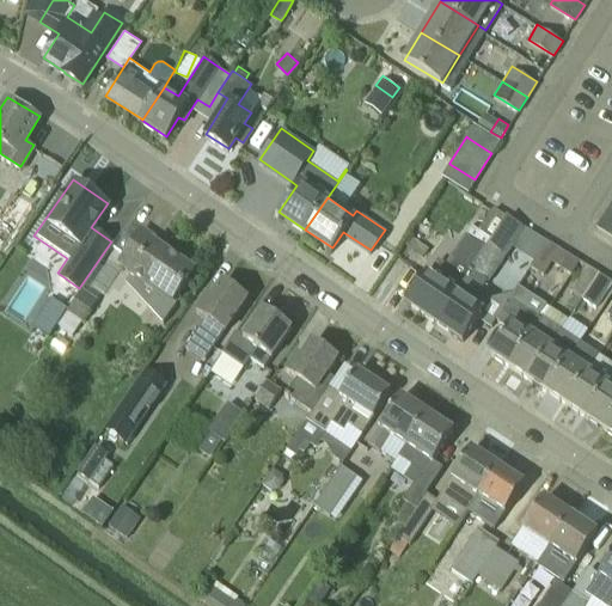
[(493,236),(507,214),(493,206),(479,226),(493,236)]
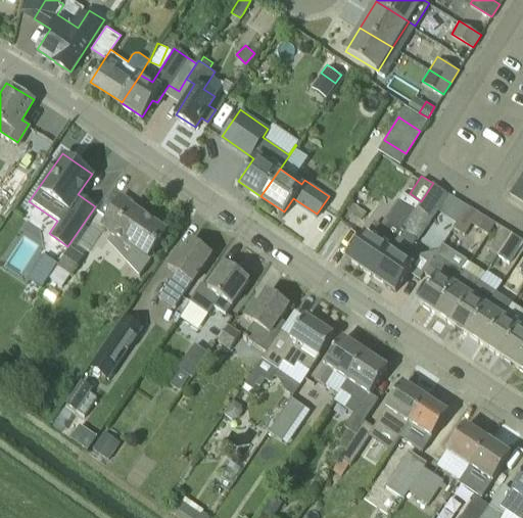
[(510,192),(522,199),(522,183),(517,180),(510,192)]
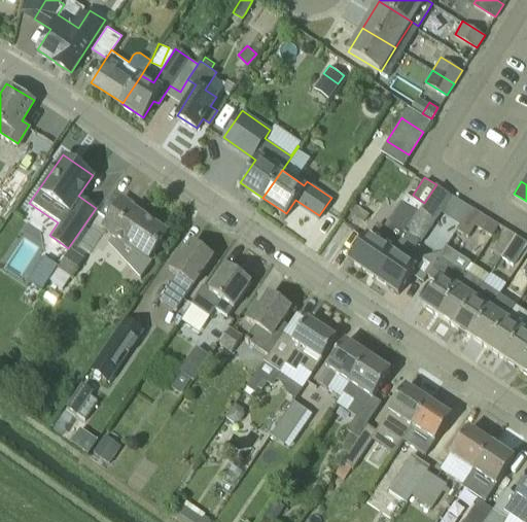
[(414,250),(441,208),(450,194),(436,184),(424,203),(405,231),(375,275),(398,291),(422,256),(414,250)]
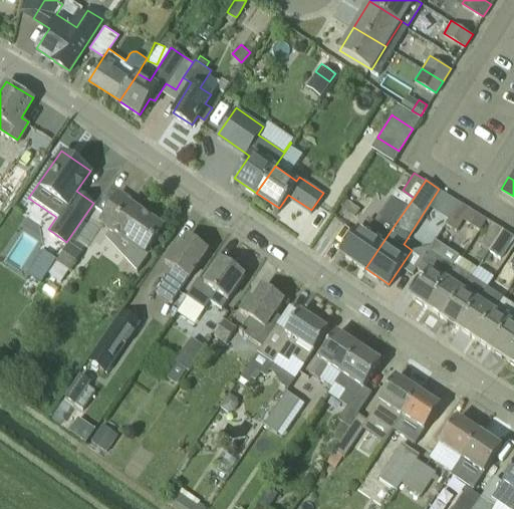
[(362,191),(352,184),(344,196),(354,202),(362,191)]
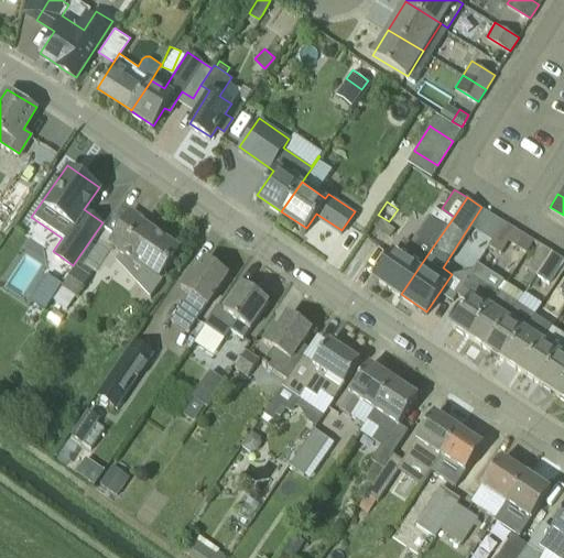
[(109,239),(121,247),(115,256),(148,292),(177,248),(140,222),(143,218),(130,209),(109,239)]
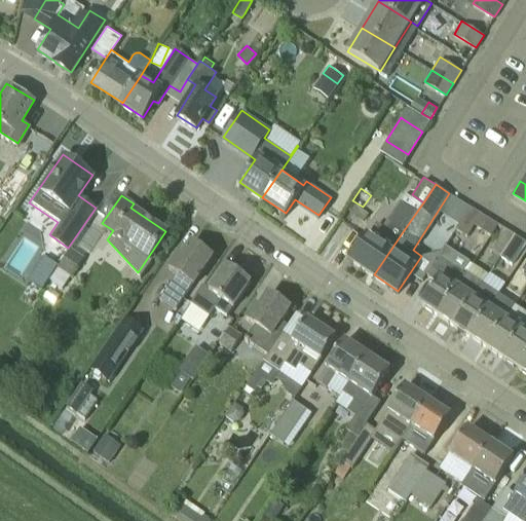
[(475,222),(481,212),(470,205),(456,227),(467,233),(475,222)]
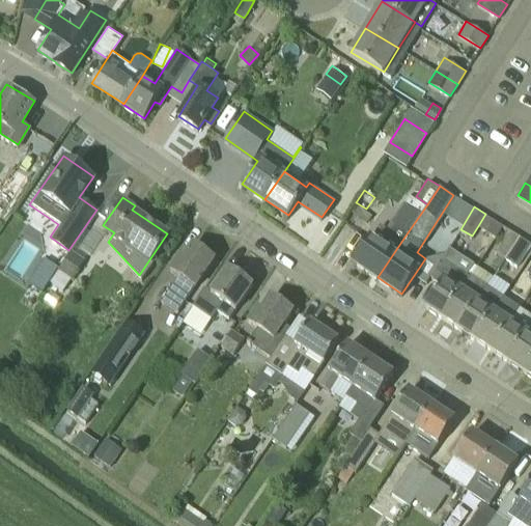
[(508,228),(485,214),(479,224),(501,239),(508,228)]
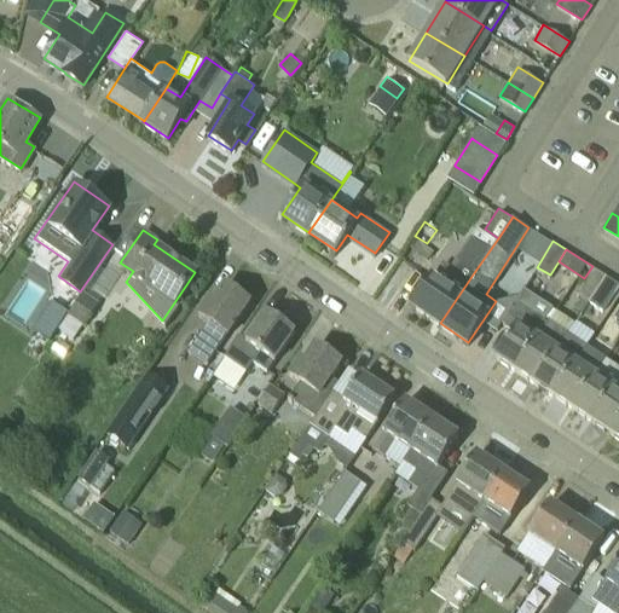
[(440,323),(475,271),(466,264),(458,276),(441,264),(433,276),(432,275),(412,304),(440,323)]
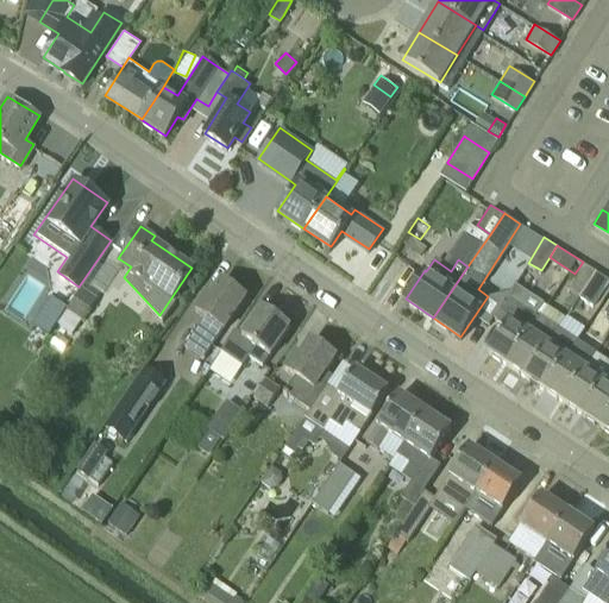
[(566,286),(573,290),(581,295),(596,269),(583,261),(583,262),(575,274),(566,286)]
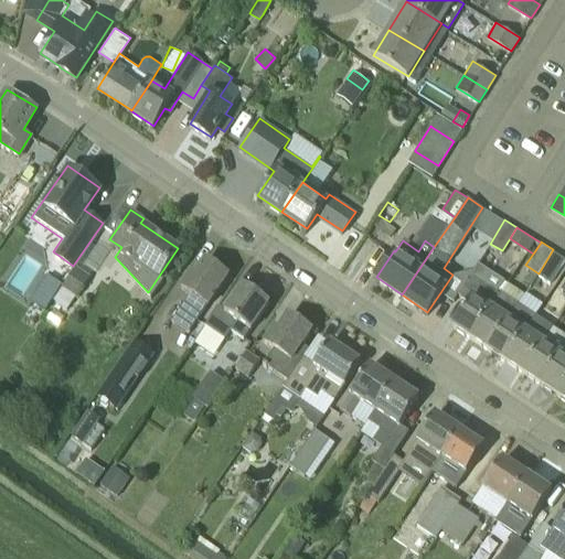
[(550,280),(564,257),(553,249),(539,273),(550,280)]
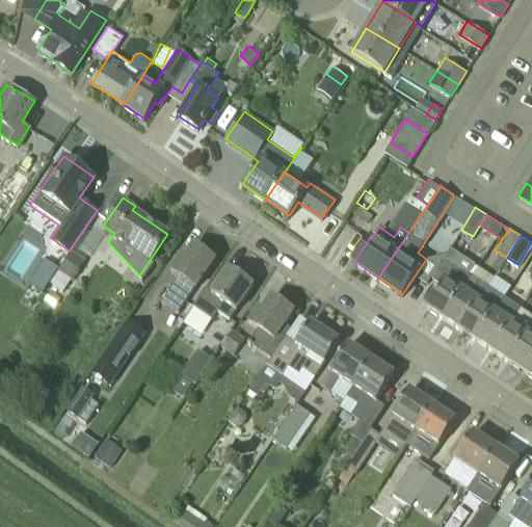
[(161,300),(177,312),(194,286),(195,286),(214,258),(192,243),(184,256),(181,254),(170,269),(178,274),(169,287),(161,300)]
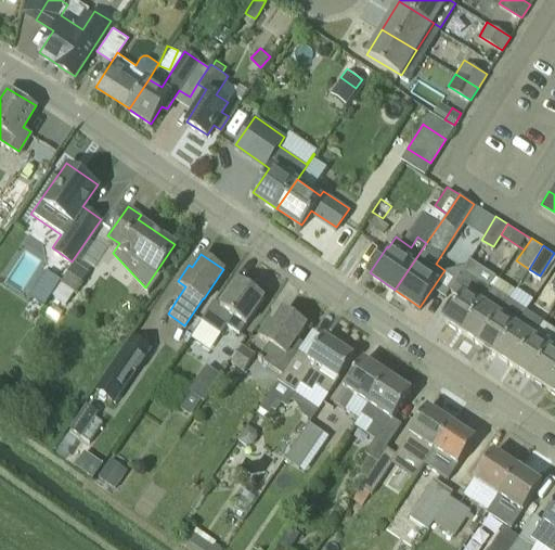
[(461,294),(446,319),(463,331),(499,277),(469,257),(450,286),(461,294)]
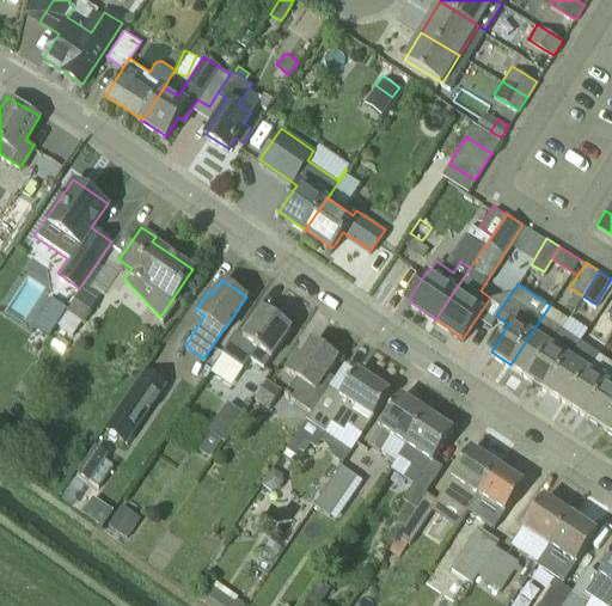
[(79,289),(67,307),(57,322),(59,322),(57,323),(73,332),(95,300),(79,289)]
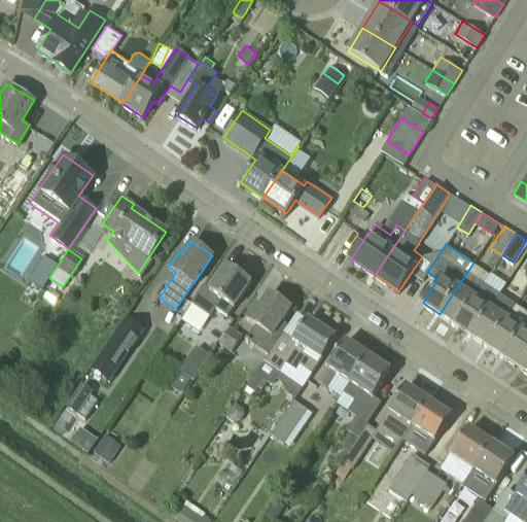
[(473,263),(440,314),(456,324),(484,282),(490,273),(473,263)]
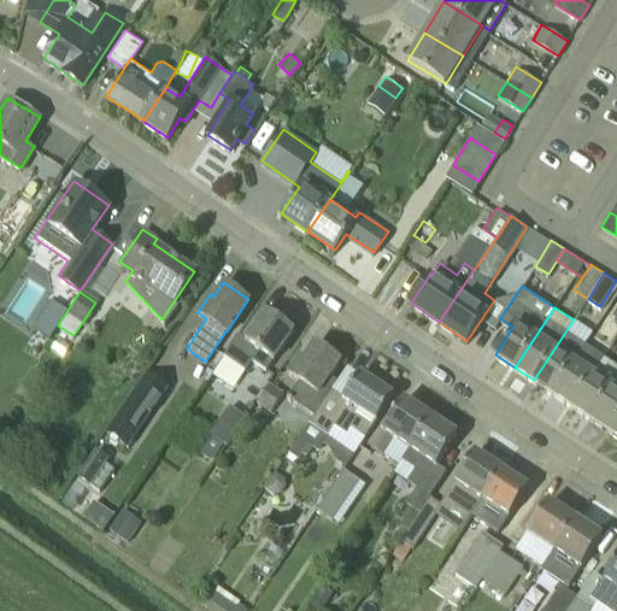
[(238,332),(223,352),(246,368),(252,358),(266,368),(294,328),(266,309),(246,338),(238,332)]
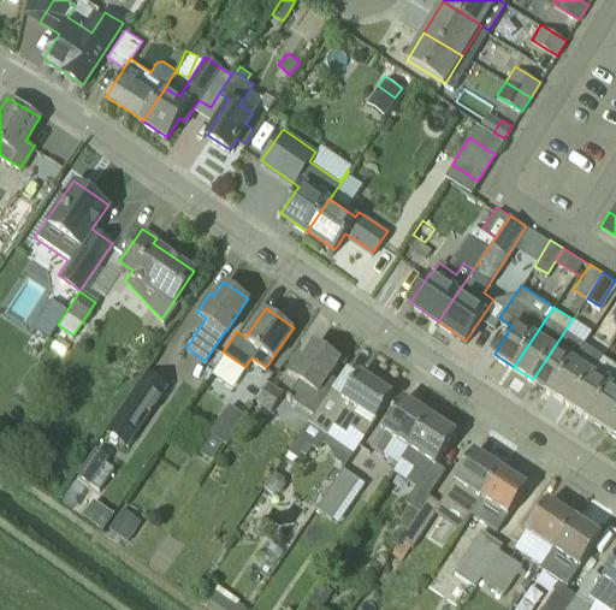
[(566,330),(533,379),(551,391),(584,342),(566,330)]
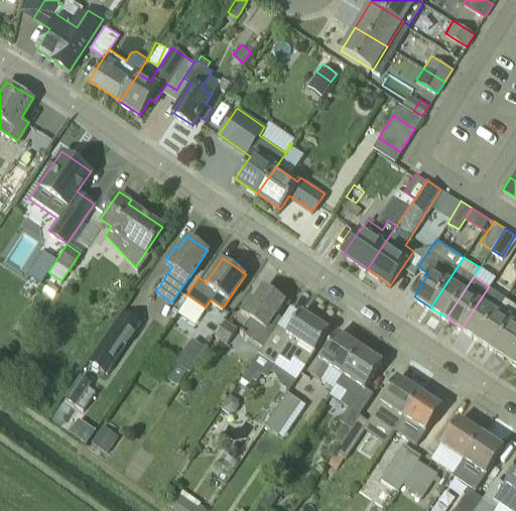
[(241,330),(263,345),(276,325),(270,321),(284,300),(263,286),(255,298),(252,296),(242,311),(250,316),(241,330)]
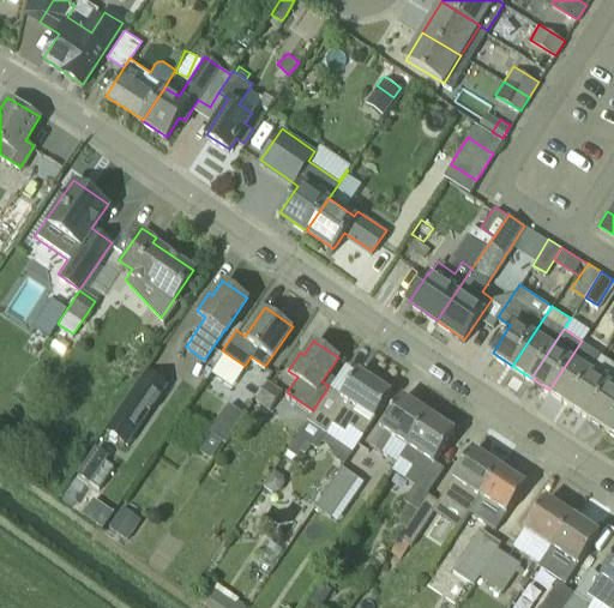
[(582,341),(549,390),(570,402),(601,353),(582,341)]
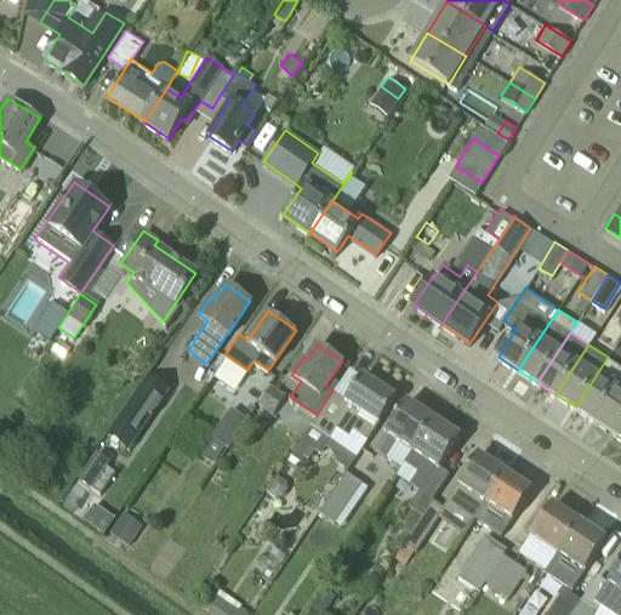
[(620,365),(608,357),(576,406),(594,420),(620,379),(620,365)]
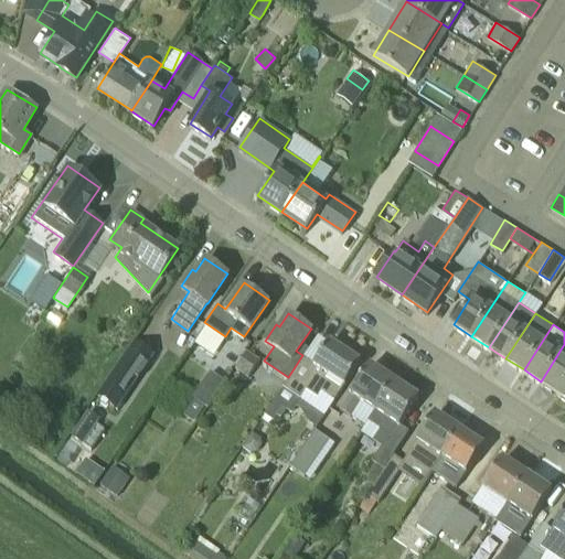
[(315,337),(302,355),(288,377),(263,415),(273,421),(279,410),(287,415),(300,396),(324,412),(334,397),(359,359),(328,340),(324,344),(315,337)]
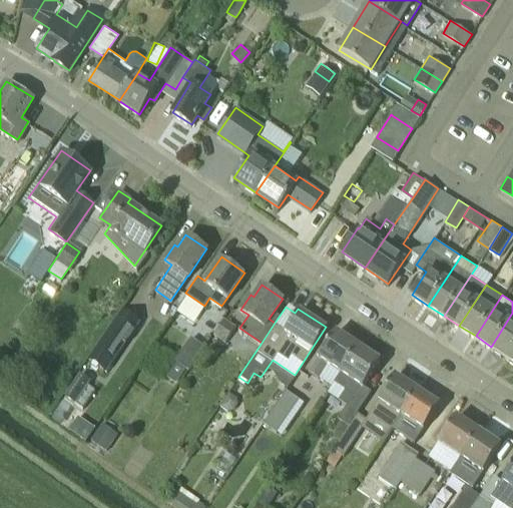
[(137,318),(122,308),(87,359),(102,368),(137,318)]
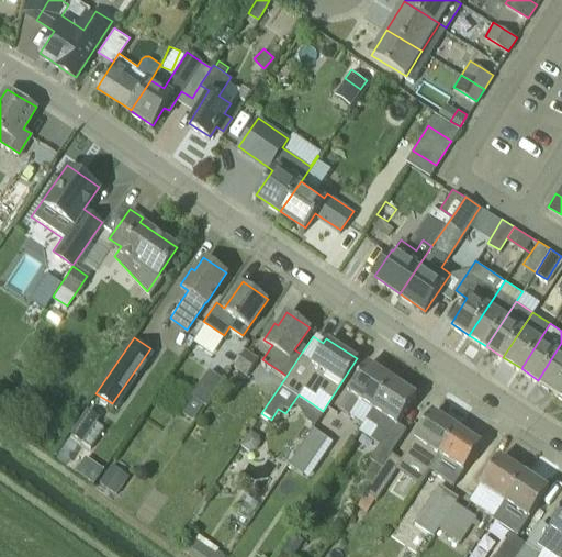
[(561,380),(561,343),(538,380),(555,391),(561,380)]
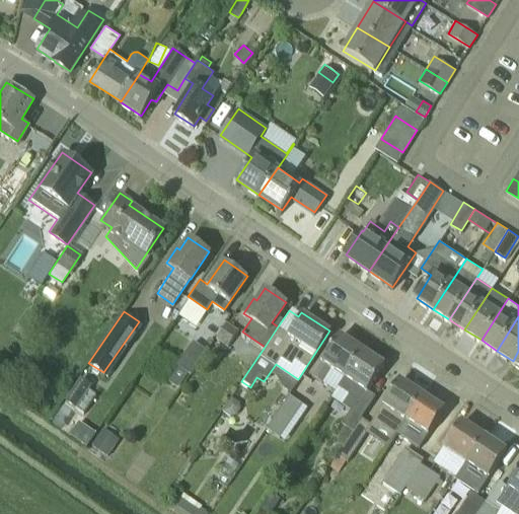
[(228,344),(238,328),(226,320),(216,336),(228,344)]
